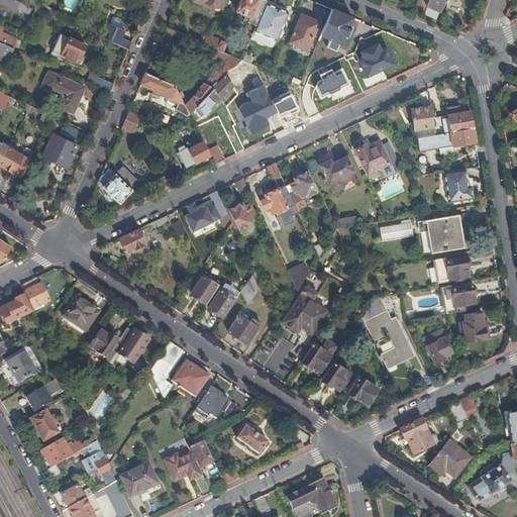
[(0,4),(16,12),(19,7),(20,3),(12,0),(0,0),(2,1),(0,4)]
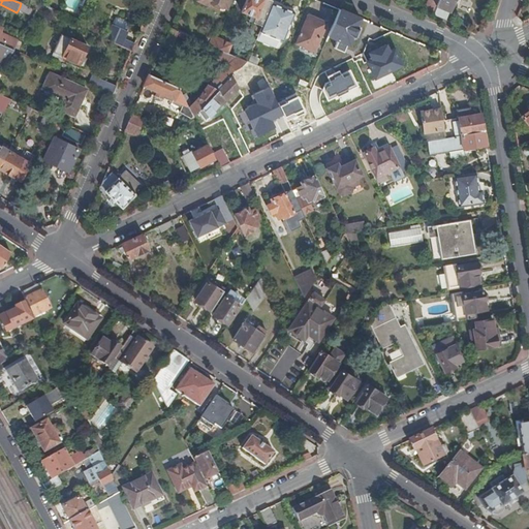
[(41,12),(43,7),(44,4),(35,0),(32,8),(39,11),(41,12)]
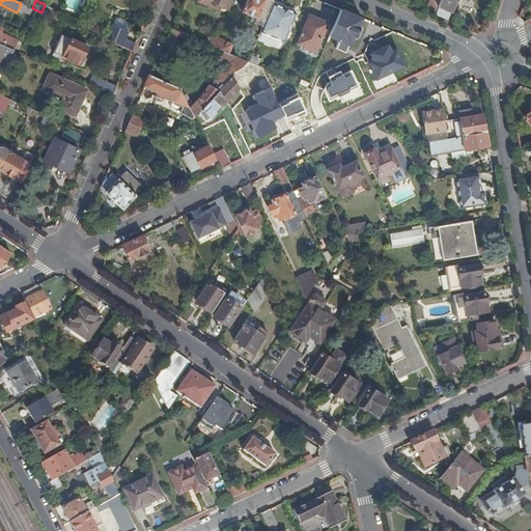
[(221,8),(225,0),(197,0),(197,1),(208,7),(210,4),(221,9),(221,8)]
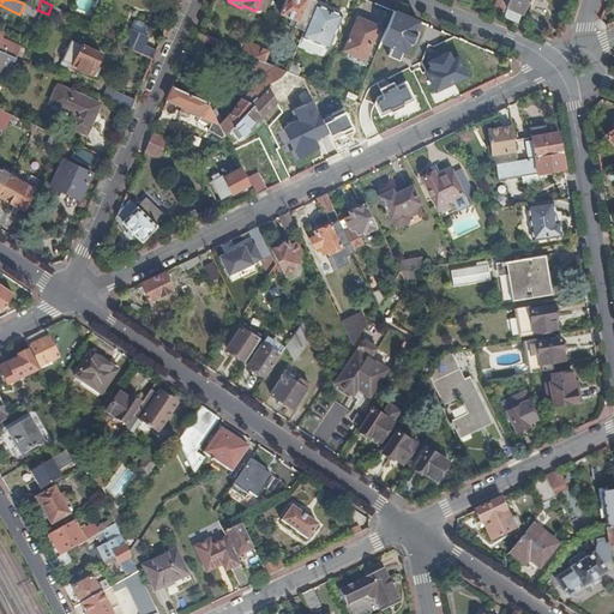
[(264,13),(269,0),(260,0),(256,10),(264,13)]
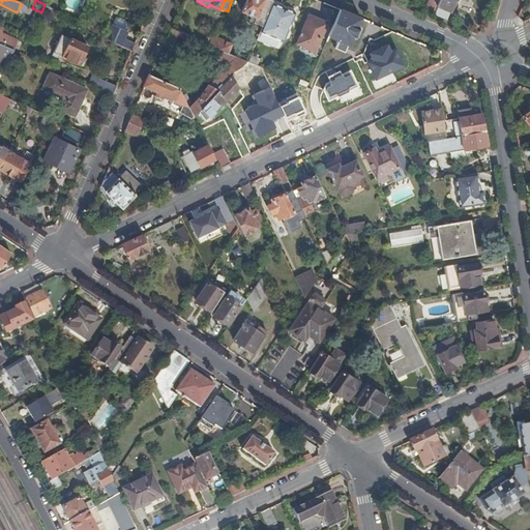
[(272,4),(273,2),(268,0),(246,0),(242,12),(257,19),(255,24),(263,27),(272,4)]
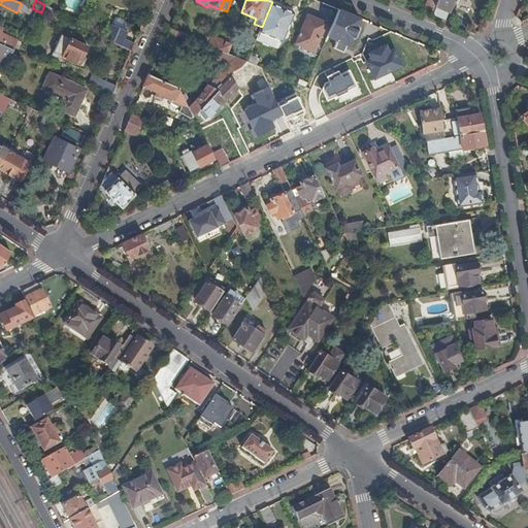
[(436,0),(427,0),(422,12),(431,15),(438,1),(436,0)]
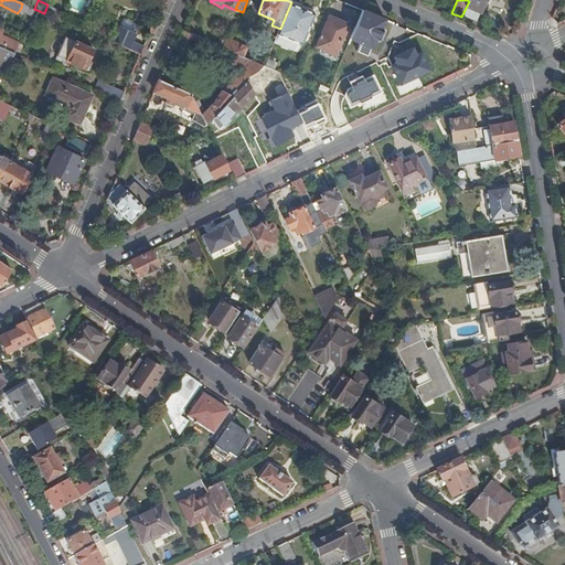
[(469,0),(469,1),(461,17),(477,23),(486,0),(469,0)]
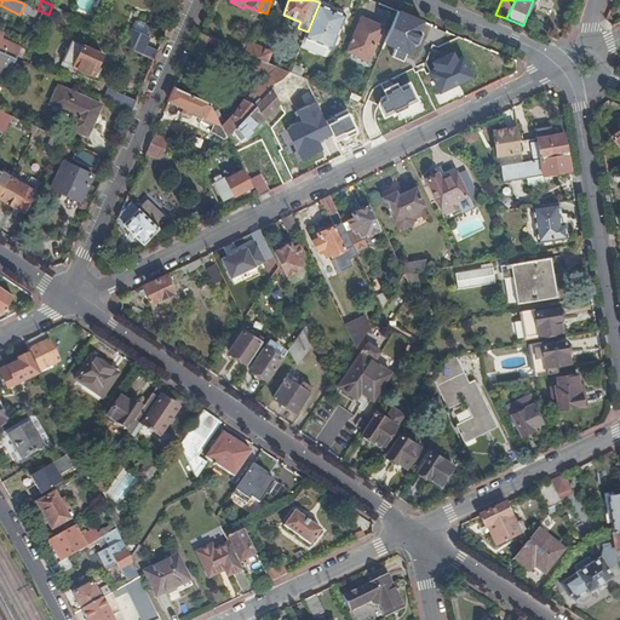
[(346,17),(319,5),(308,32),(305,39),(327,49),(332,50),(346,17)]
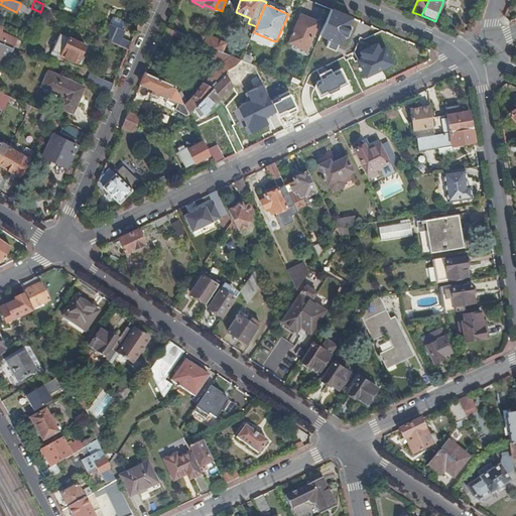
[(40,12),(51,17),(53,11),(42,7),(40,12)]
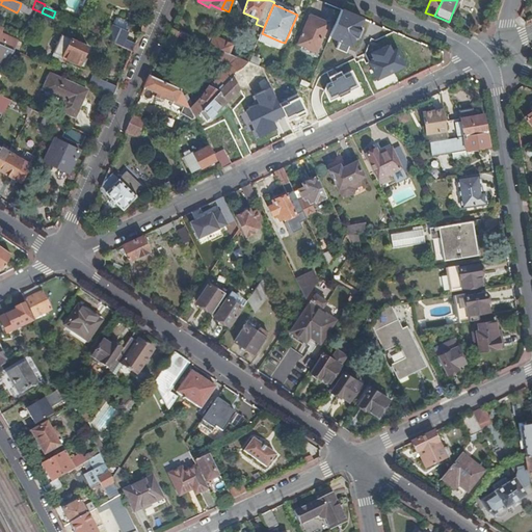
[(360,27),(363,20),(341,10),(330,36),(351,46),(354,38),(357,40),(362,28),(360,27)]
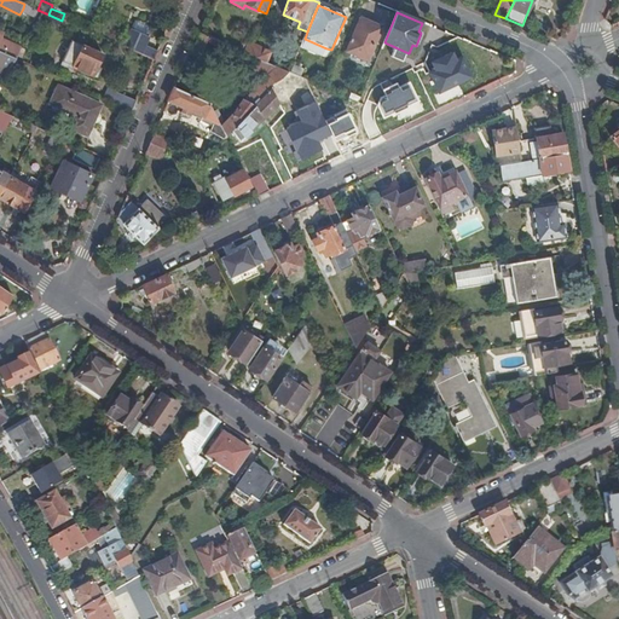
[(369,62),(382,29),(362,19),(347,52),(369,62)]
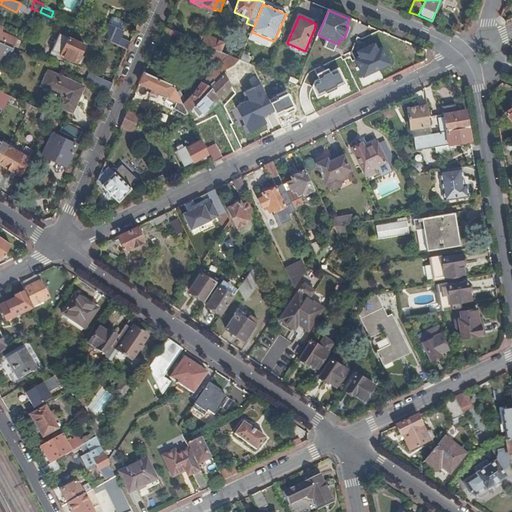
[(127,50),(131,43),(123,39),(125,32),(111,26),(105,40),(127,50)]
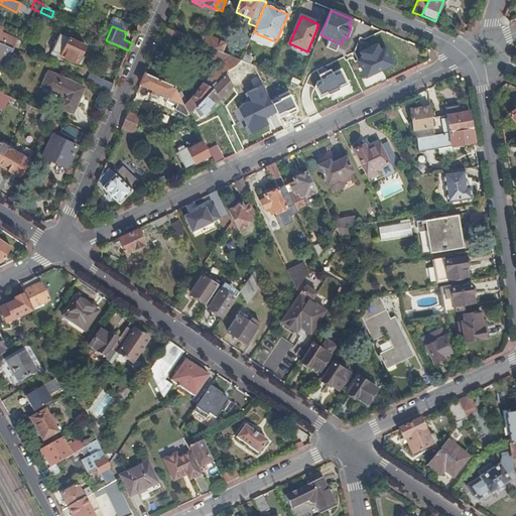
[(0,43),(13,49),(17,40),(2,34),(4,30),(0,28),(0,43)]
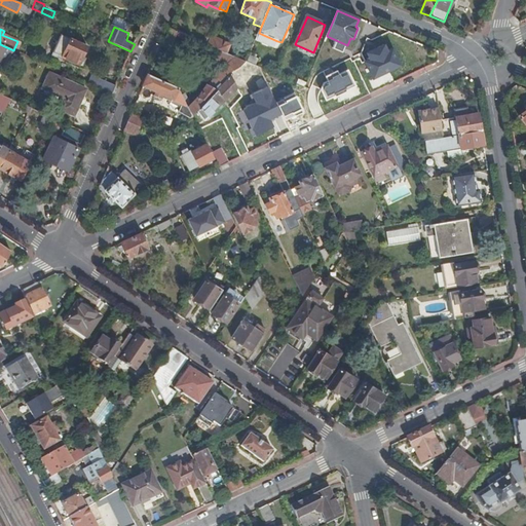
[(198,41),(170,29),(161,45),(171,49),(176,36),(196,45),(198,41)]
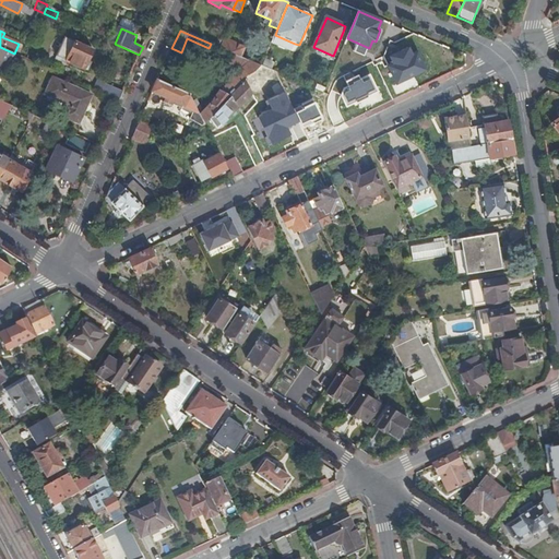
[(292,52),(295,44),(275,35),(271,44),(292,52)]
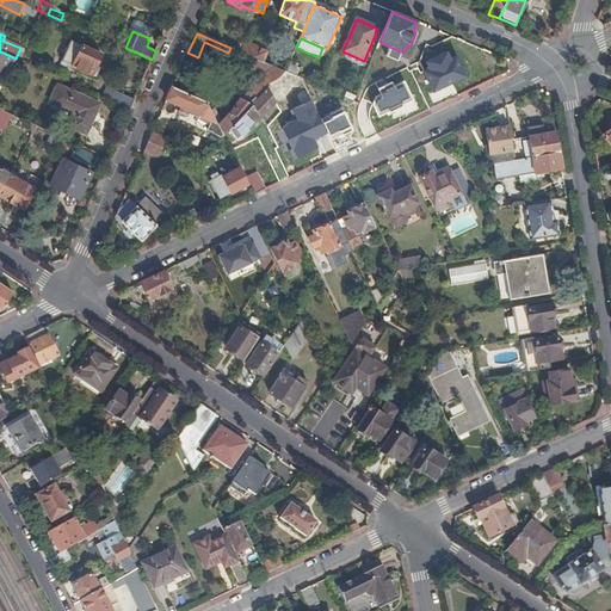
[(92,75),(102,55),(72,42),(62,62),(92,75)]
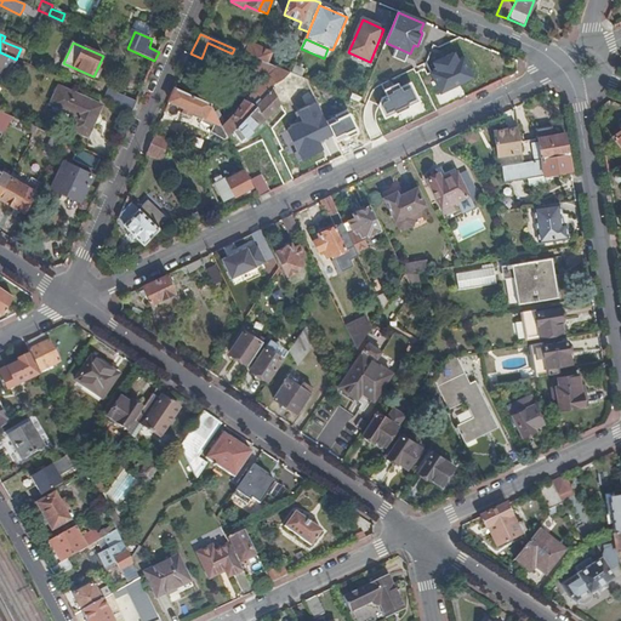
[(252,45),(250,44),(246,55),(261,61),(275,67),(278,62),(271,58),(272,53),(252,45)]
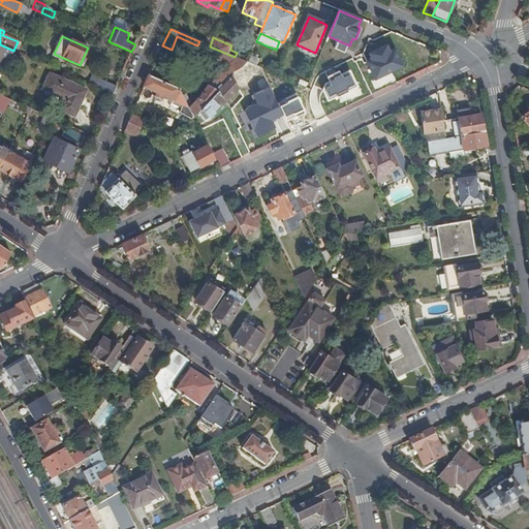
[(387,43),(368,52),(372,60),(367,62),(375,79),(404,65),(396,48),(391,50),(387,43)]
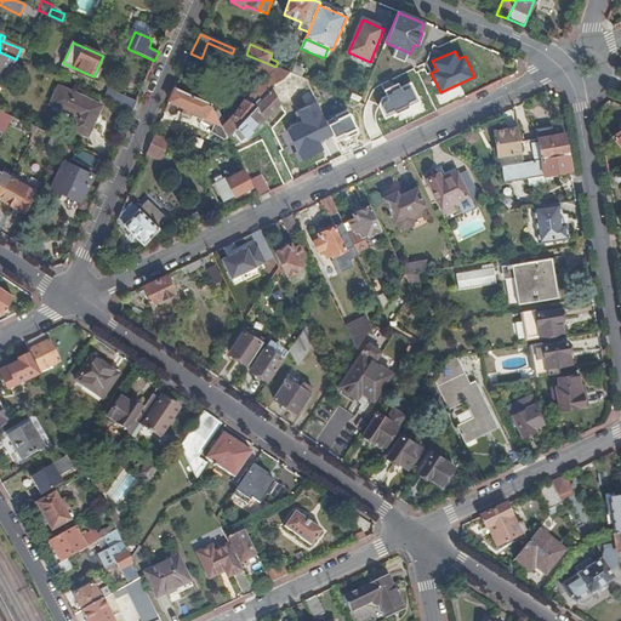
[(0,70),(6,75),(16,60),(0,52),(0,70)]
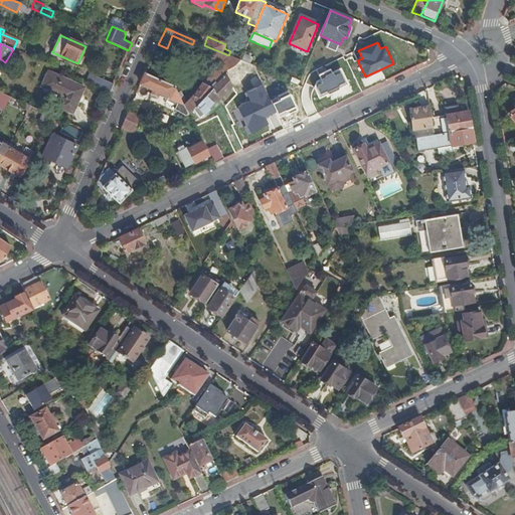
[(225,72),(237,68),(240,61),(240,60),(228,55),(216,50),(212,60),(222,65),(203,86),(201,84),(197,93),(184,106),(188,114),(195,107),(208,96),(206,95),(209,89),(213,90),(226,75),(227,74),(225,72)]
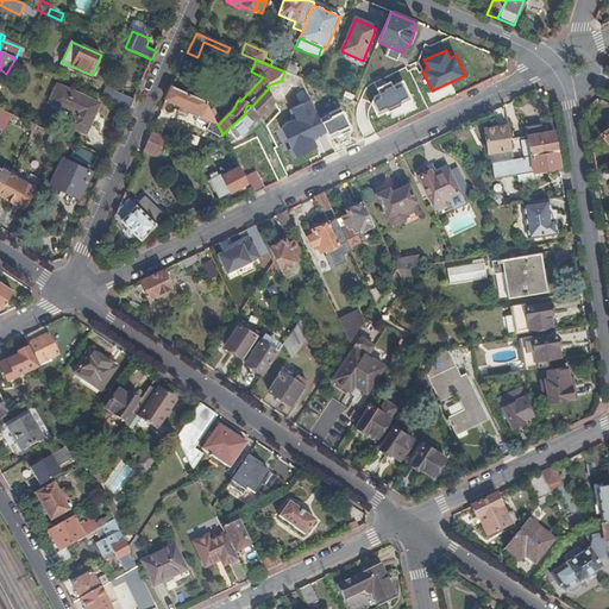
[(284,73),(295,76),(297,70),(288,66),(284,73)]
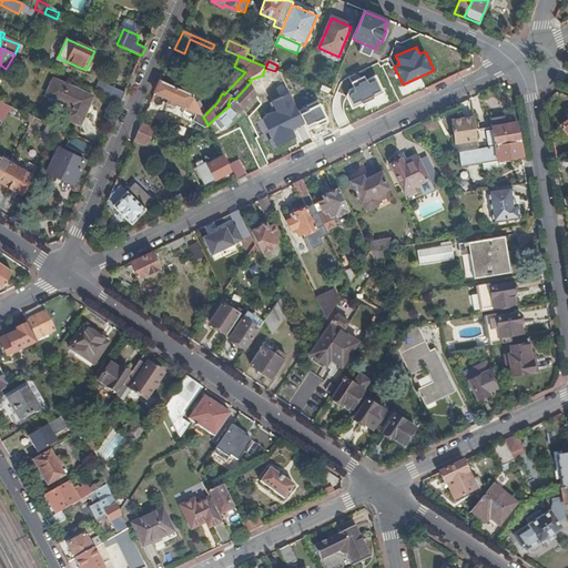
[(376,75),(352,85),(354,91),(348,95),(353,105),(384,92),(376,75)]
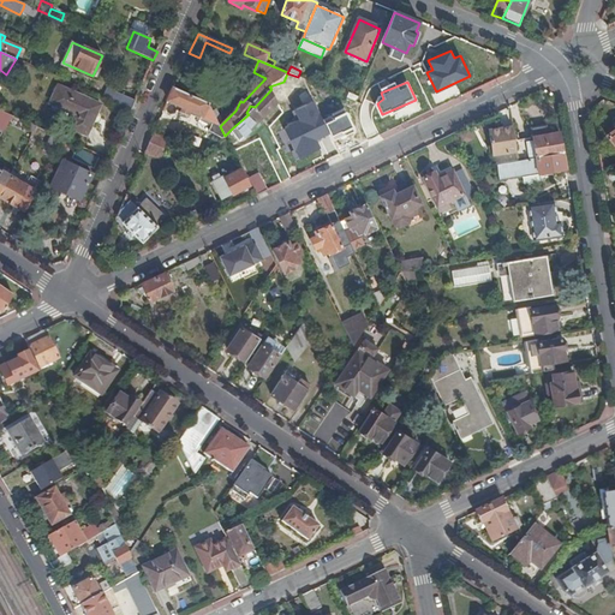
[(87,136),(101,105),(78,95),(69,90),(67,91),(58,87),(51,105),(76,115),(71,129),(87,136)]
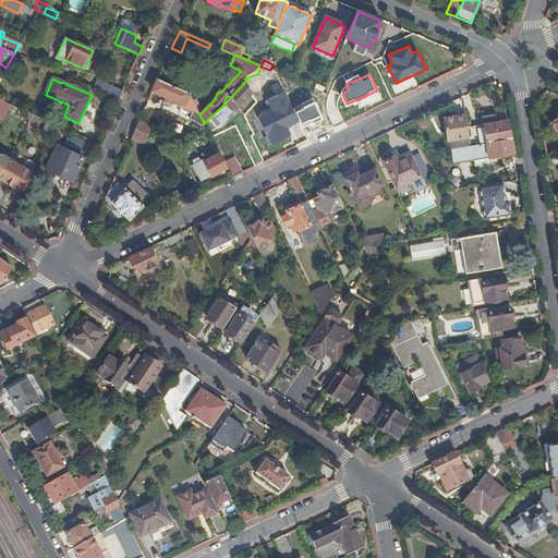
[(189,94),(158,80),(153,92),(166,97),(164,102),(164,105),(169,106),(171,106),(173,100),(183,105),(183,107),(199,113),(189,94)]
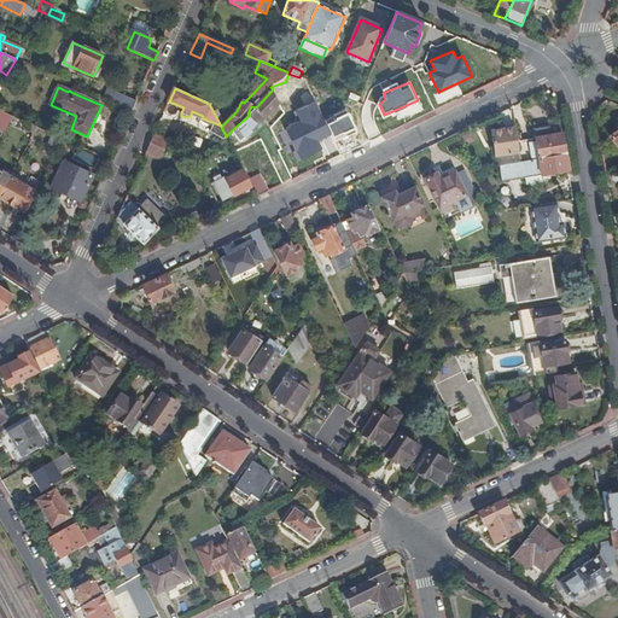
[(132,111),(135,103),(108,89),(103,98),(132,111)]
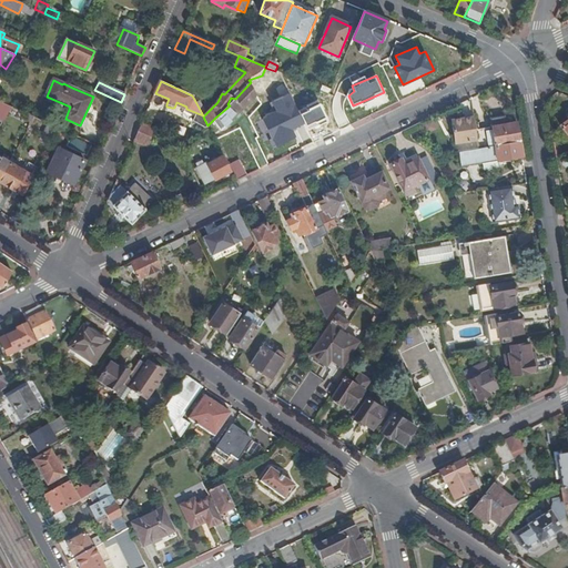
[(255,95),(250,83),(235,99),(231,98),(227,104),(230,105),(215,118),(225,128),(240,112),(240,111),(255,95)]
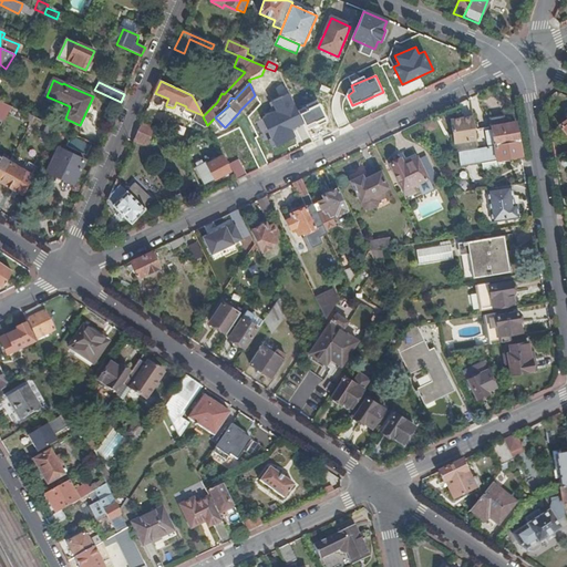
[(277,111),(263,117),(275,146),(296,137),(291,129),(303,123),(298,110),(289,91),(271,100),(277,111)]
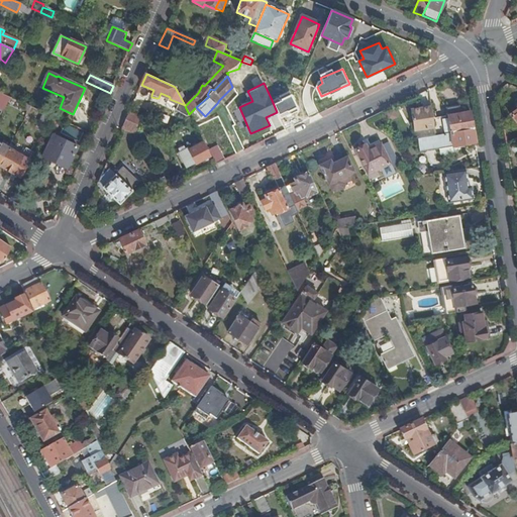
[(289,92),(272,100),(277,112),(280,118),(298,110),(289,92)]
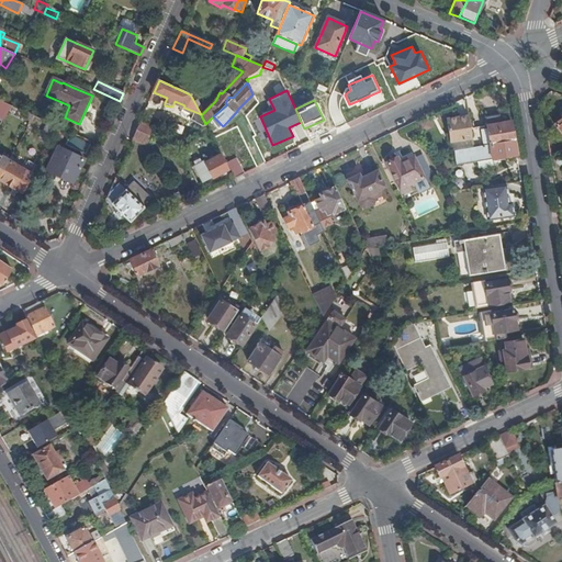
[(0,120),(2,122),(7,115),(12,107),(0,101),(0,120)]
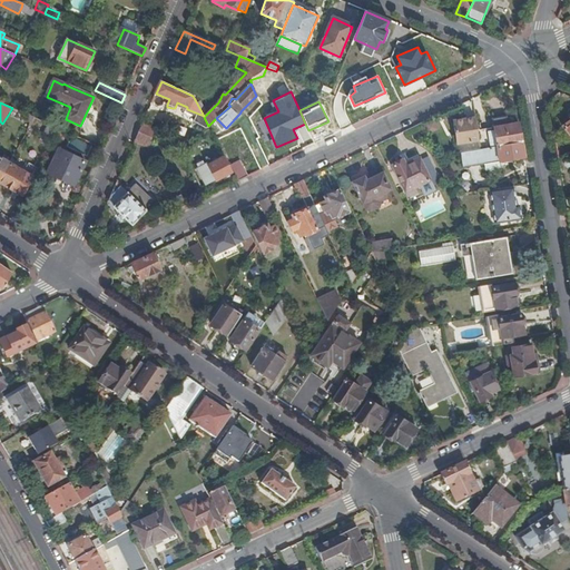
[(521,143),(519,124),(508,126),(507,118),(492,120),(494,129),(478,133),(480,143),(481,150),(497,148),(497,147),(521,143)]
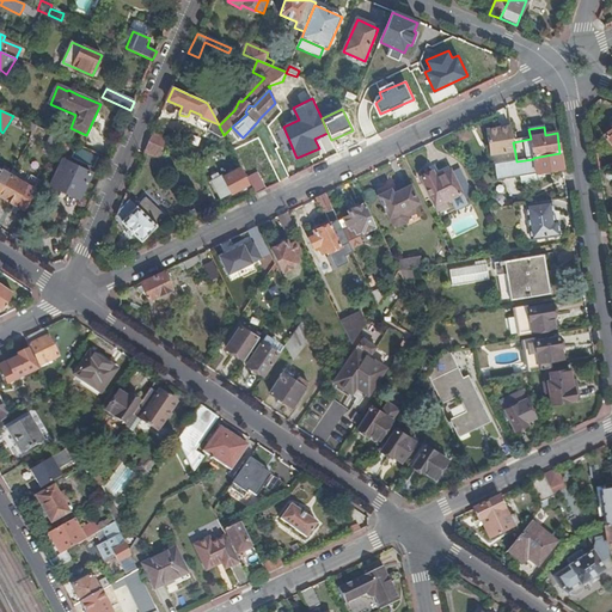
[(513,142),(510,128),(488,132),(491,157),(515,153),(513,142)]
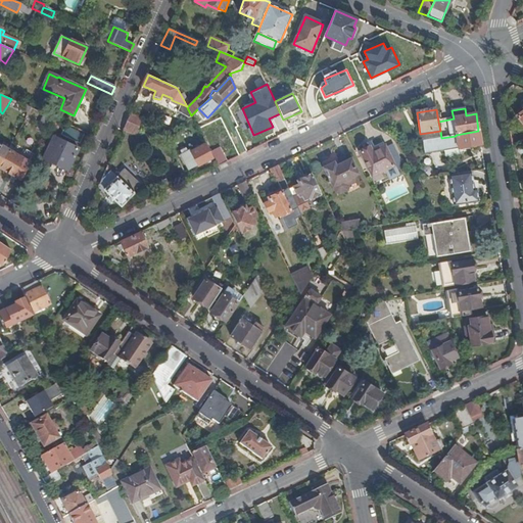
[(141,119),(131,113),(128,122),(139,128),(142,123),(141,119)]
